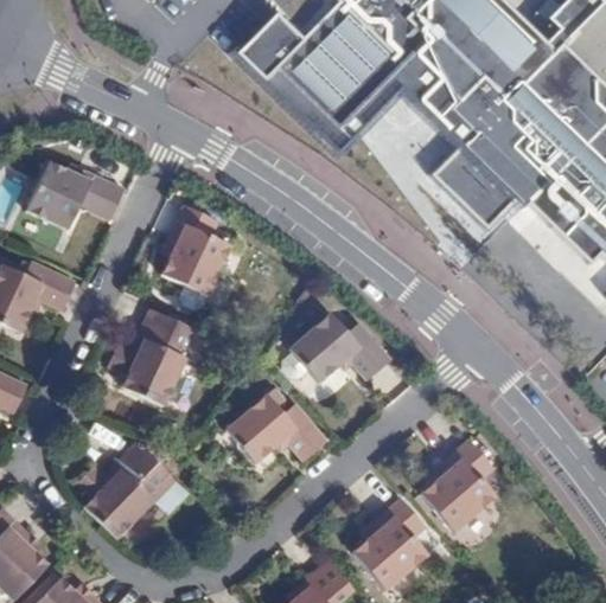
[(574,232),(565,241),(591,265),(600,256),(605,262),(605,94),(597,85),(586,72),(561,50),(553,58),(495,0),(337,0),(340,4),(278,65),(339,127),(427,40),(441,64),(447,81),(460,103),(453,110),(501,158),(491,168),(553,229),(562,219),(574,232)]
